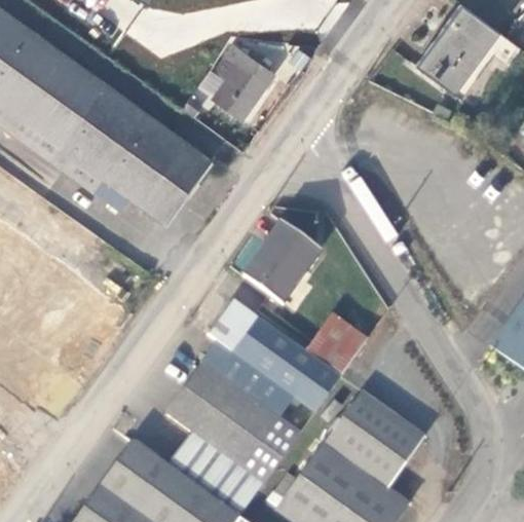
[(99,0),(121,16),(133,0),(135,0),(172,27),(193,0),(199,0),(208,6),(212,0),(99,0)]
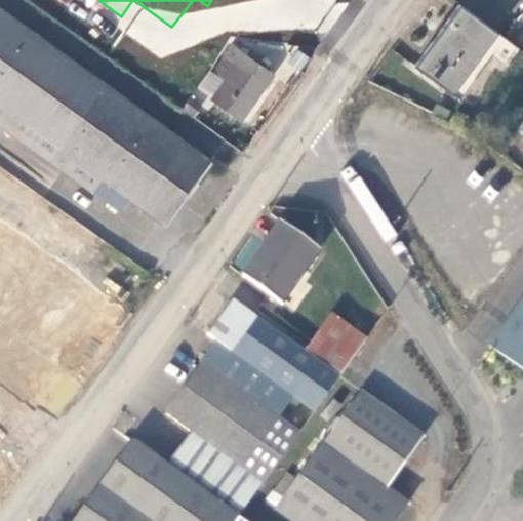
[(498,30),(461,1),(415,63),(450,91),(498,30)]
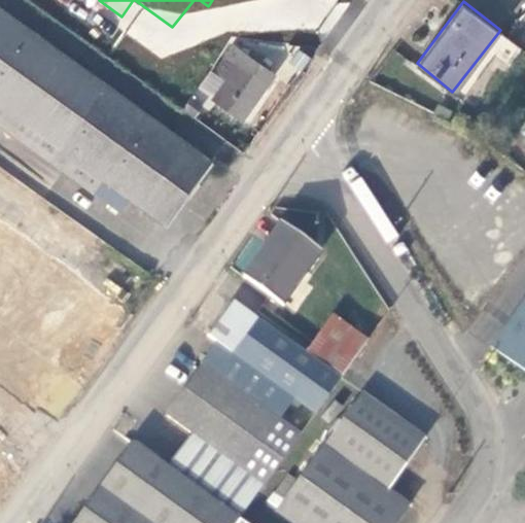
[(211,160),(0,5),(0,121),(94,188),(104,175),(168,220),(211,160)]
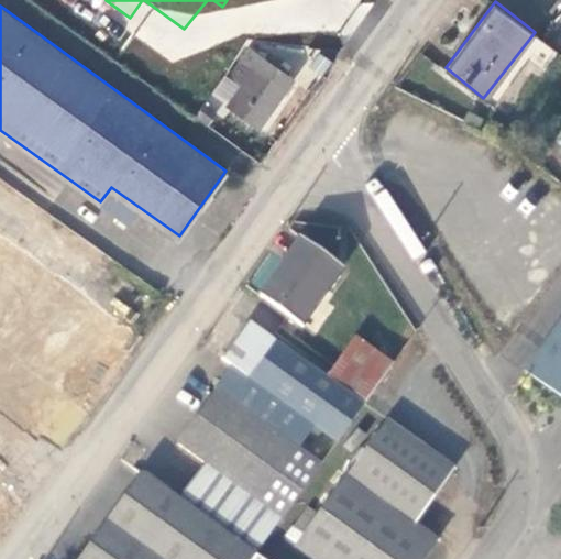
[(244,79),(263,55),(248,44),(229,69),(244,79)]
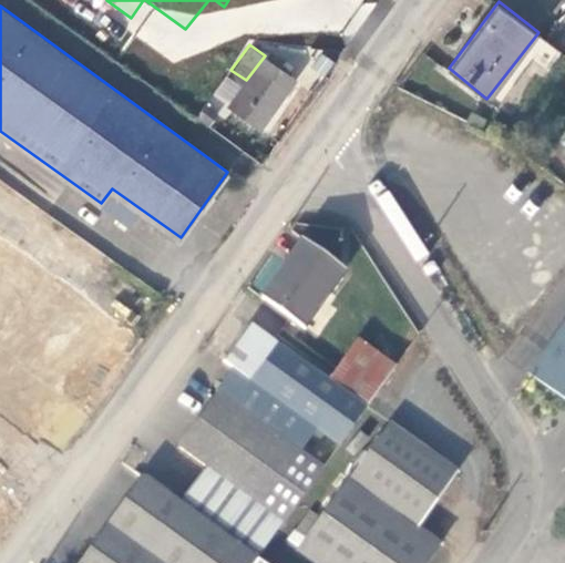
[(293,78),(265,55),(246,80),(232,102),(259,124),(293,78)]
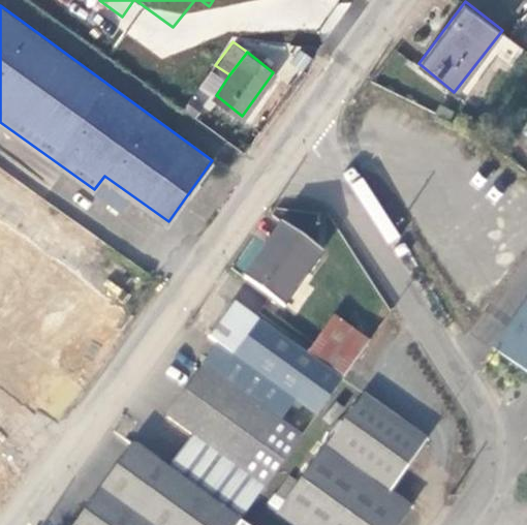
[(323,249),(284,220),(246,274),(283,303),(323,249)]
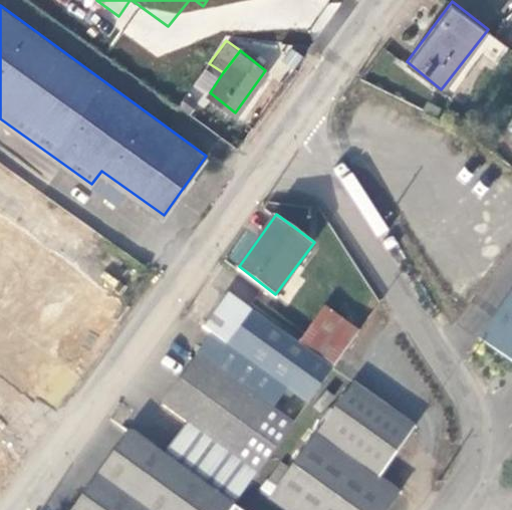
[(511,290),(479,336),(511,360),(511,290)]
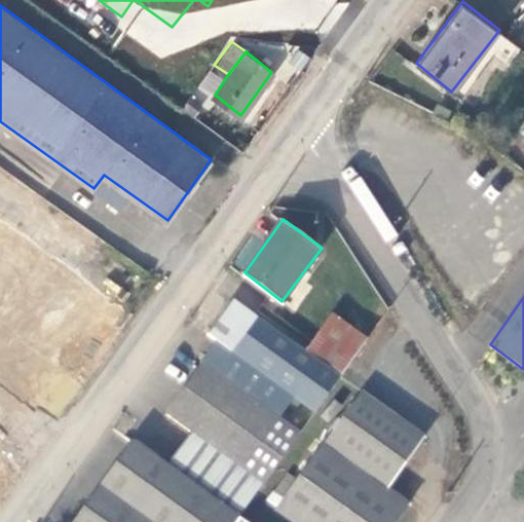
[(314,411),(342,375),(305,349),(236,299),(210,335),(216,340),(293,397),(314,411)]
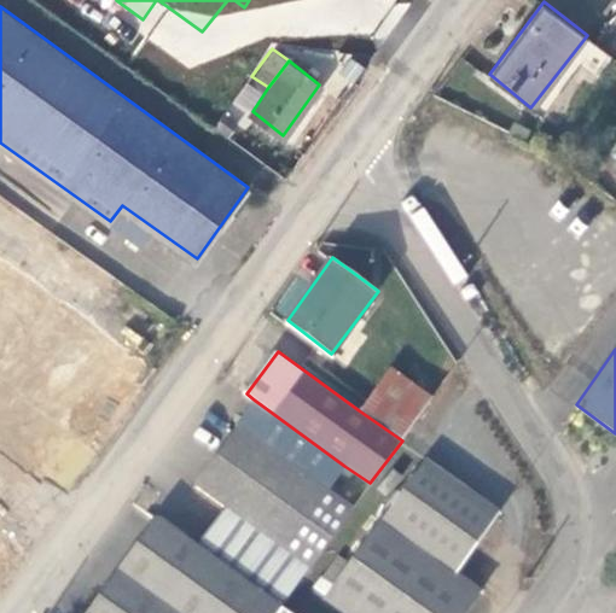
[(402,441),(434,397),(394,363),(359,410),(402,441)]
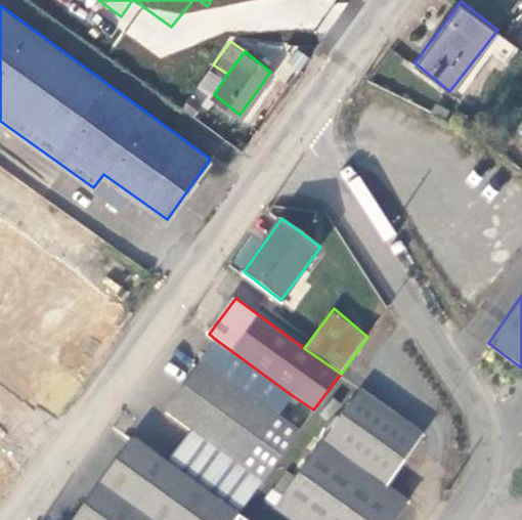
[(168,461),(237,514),(299,431),(279,415),(292,395),(215,339),(202,357),(205,361),(168,413),(189,429),(168,461)]
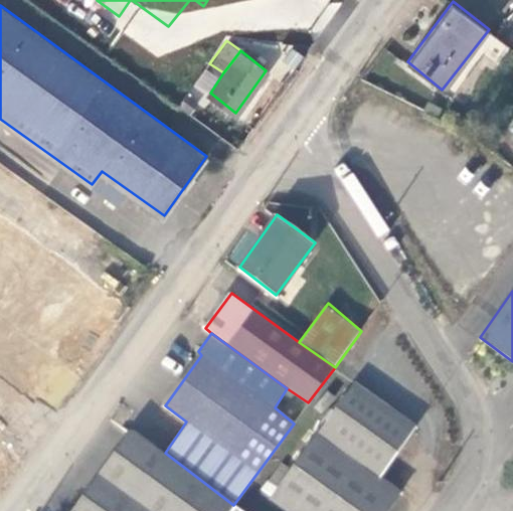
[(414,427),(353,382),(273,497),(292,510),(386,510),(400,491),(379,476),(414,427)]
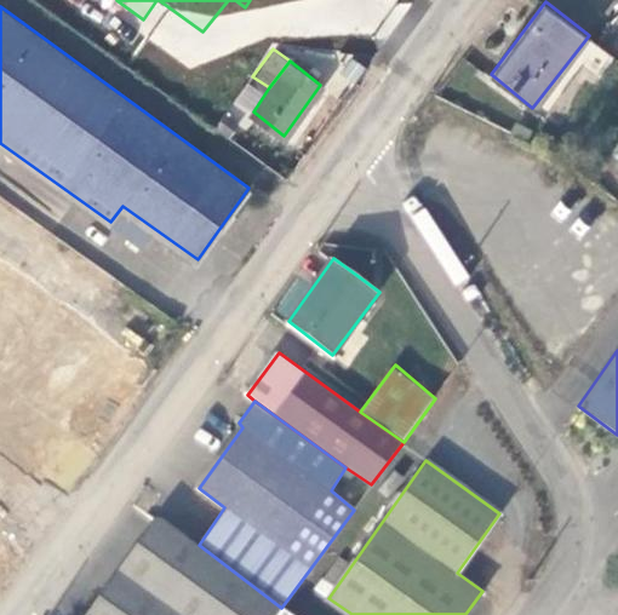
[(275,614),(281,608),(199,545),(158,518),(87,614),(275,614)]
